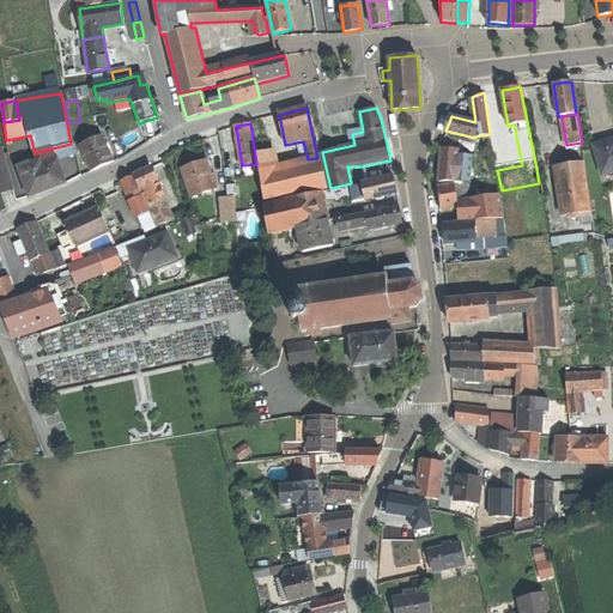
[(102,137),(80,146),(91,173),(105,167),(114,163),(102,137)]
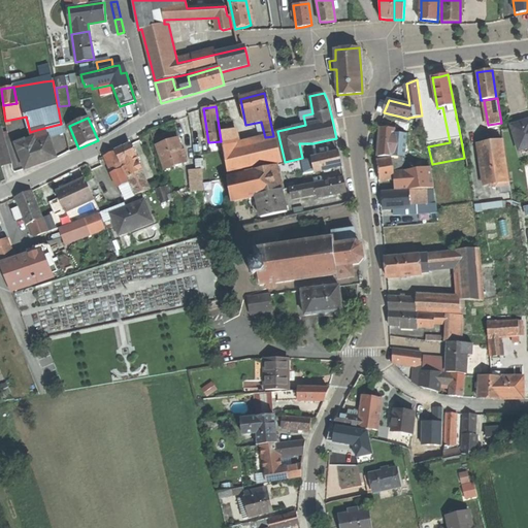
[(527,120),(524,122),(513,125),(518,150),(527,146),(527,120)]
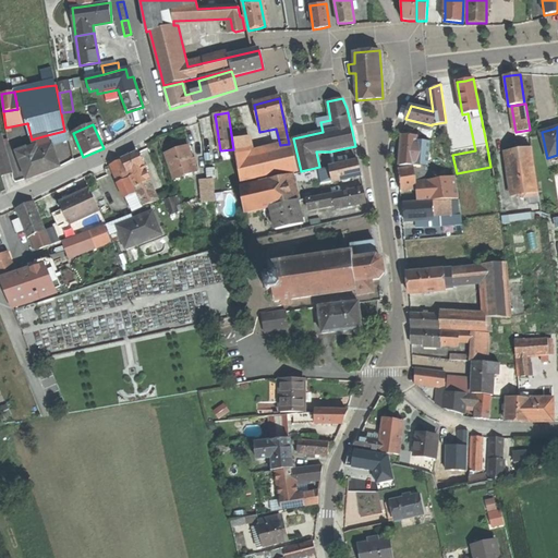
[(64,131),(47,135),(50,144),(51,146),(67,142),(64,131)]
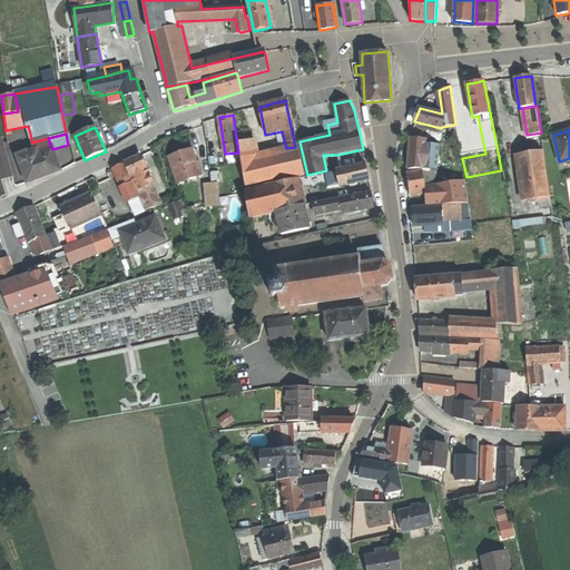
[(48,138),(36,141),(37,148),(38,151),(51,147),(48,138)]
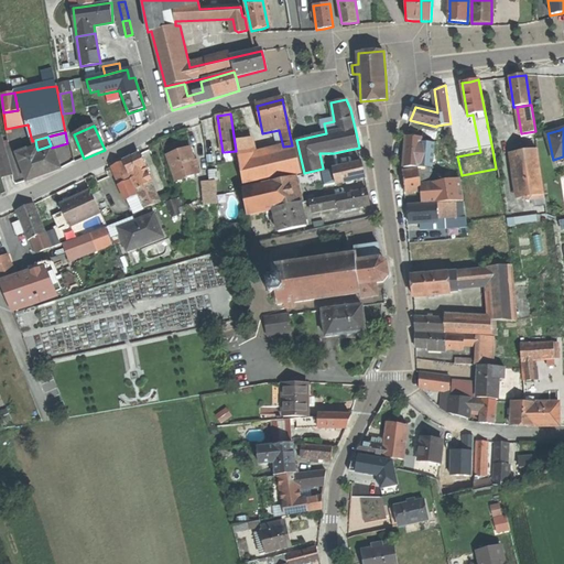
[(422,138),(407,137),(405,145),(404,167),(419,166),(421,142),(422,138)]
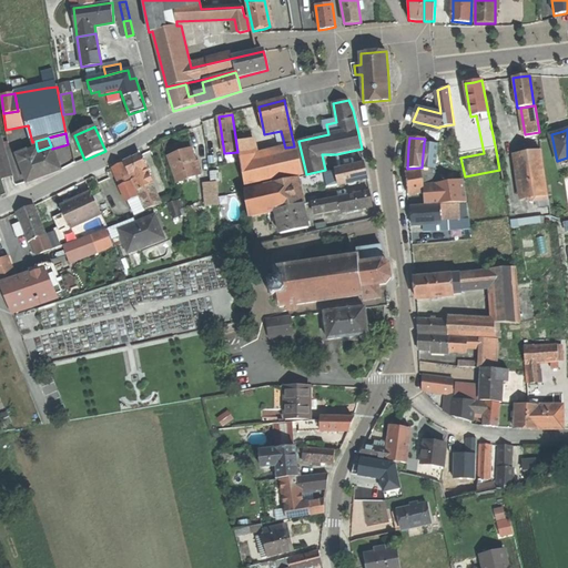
[(540,140),(517,143),(519,159),(516,160),(519,185),(546,182),(540,140)]
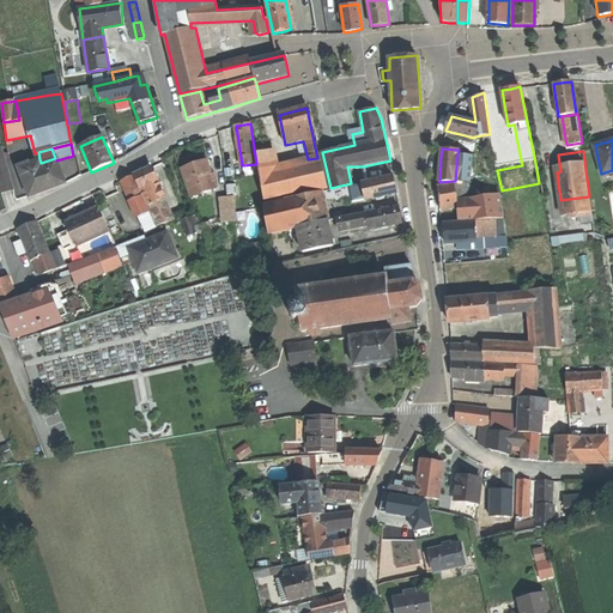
[(2,155),(0,155),(0,190),(0,194),(13,190),(2,155)]
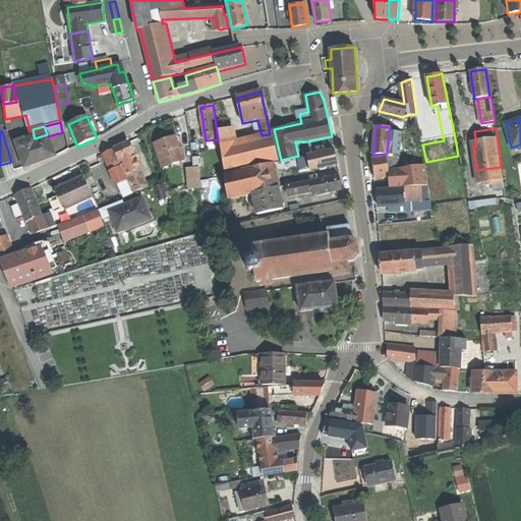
[(402,132),(389,131),(387,154),(400,155),(402,132)]
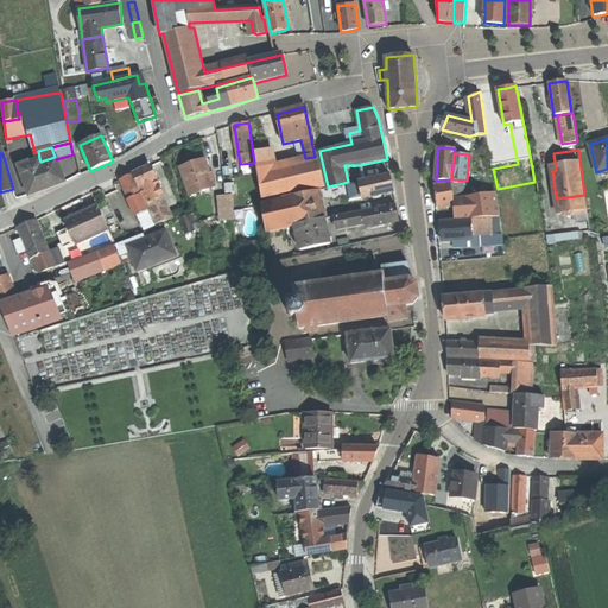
[(39,158),(18,165),(29,195),(52,187),(64,183),(56,159),(55,157),(40,162),(39,158)]
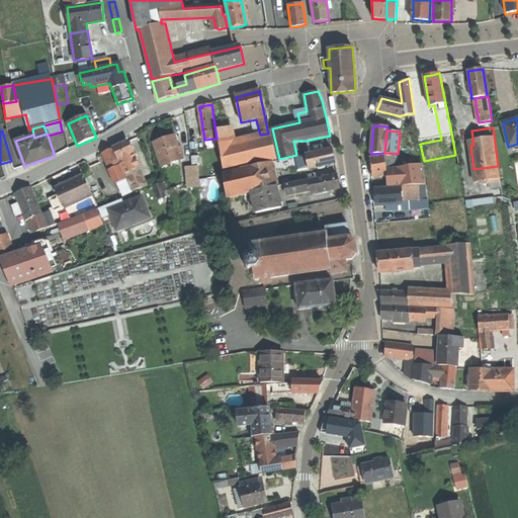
[(162,141),(155,143),(162,165),(183,158),(175,136),(162,141)]
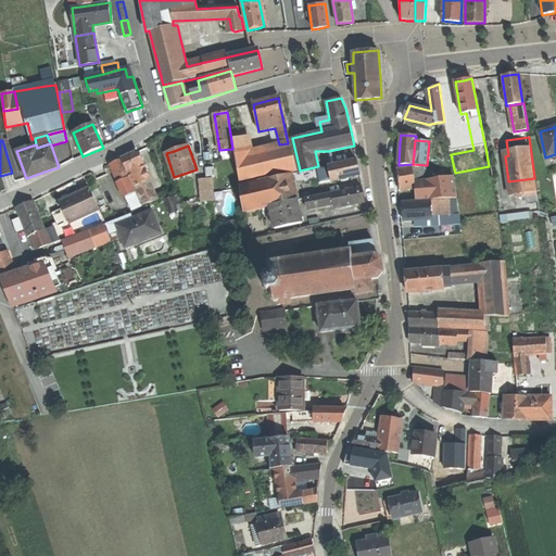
[(290,146),(237,159),(240,185),(297,172),(290,146)]
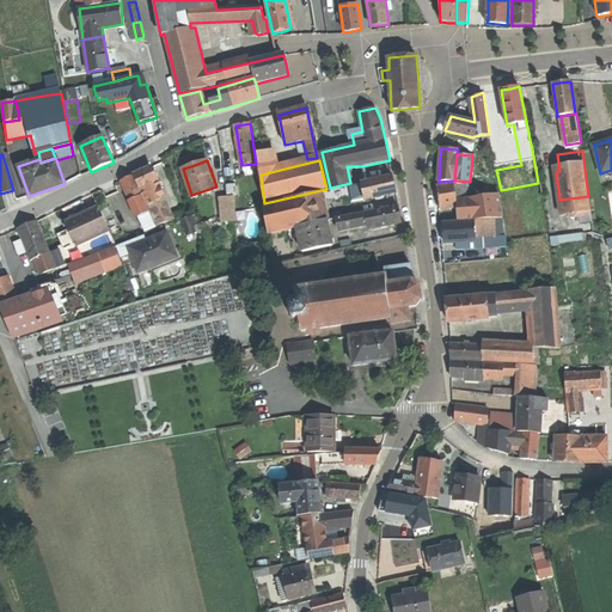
[(144,172),(134,177),(157,226),(167,224),(158,202),(166,199),(153,169),(144,172)]
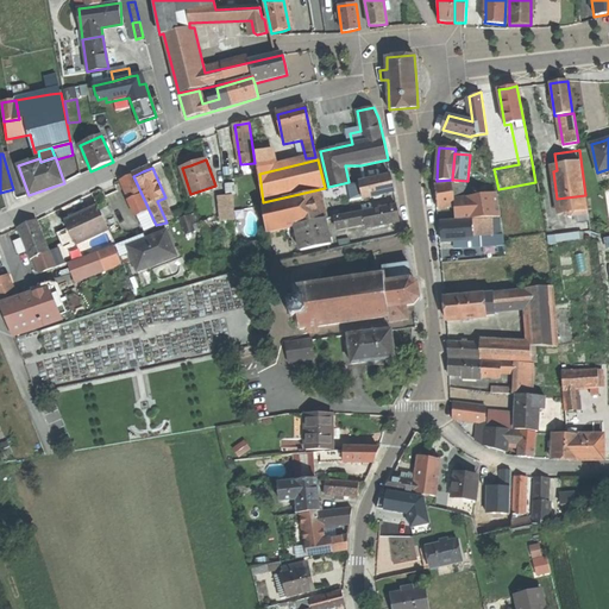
[(138,217),(149,212),(133,175),(127,177),(121,181),(138,217)]
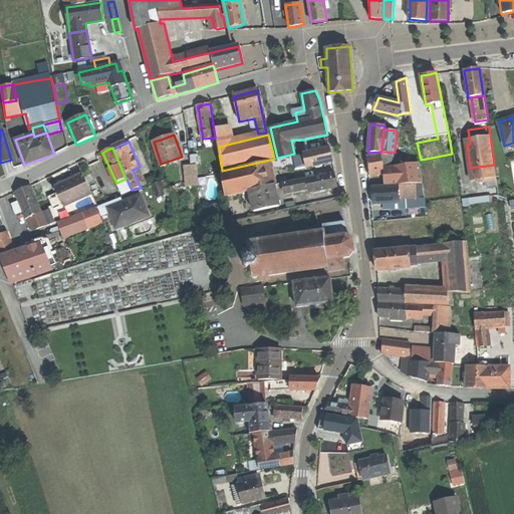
[(303,154),(295,156),(297,167),(306,169),(306,168),(332,162),(331,156),(330,149),(303,154)]
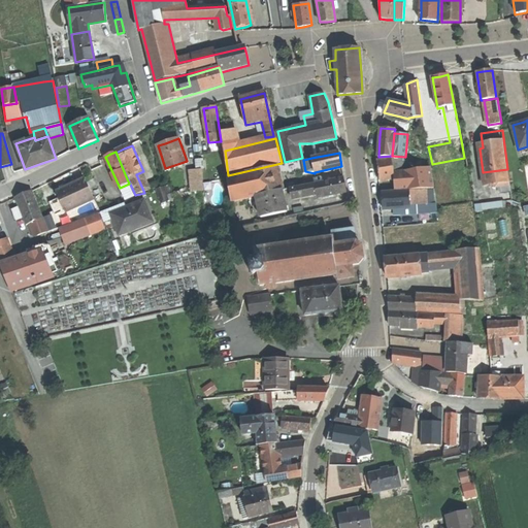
[(401,157),(377,161),(378,169),(380,179),(394,177),(394,178),(395,180),(406,178),(408,190),(417,189),(433,188),(430,167),(403,170),(401,157)]
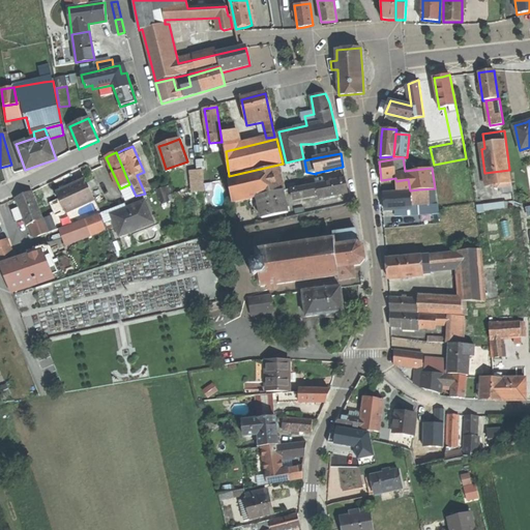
[(144,172),(137,175),(145,194),(156,189),(151,167),(144,172)]
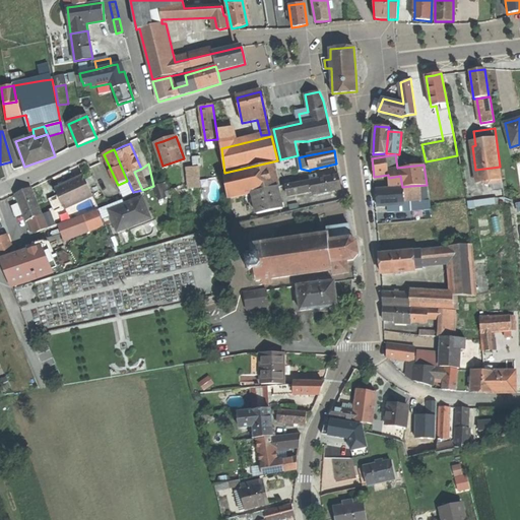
[(271,164),(255,167),(260,190),(276,187),(271,164)]
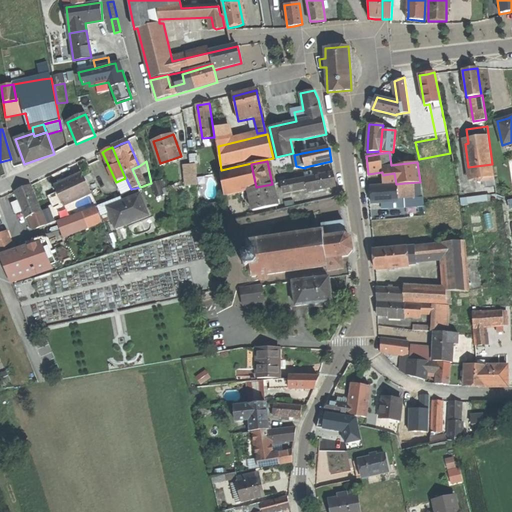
[(197,185),(195,164),(183,165),(184,186),(197,185)]
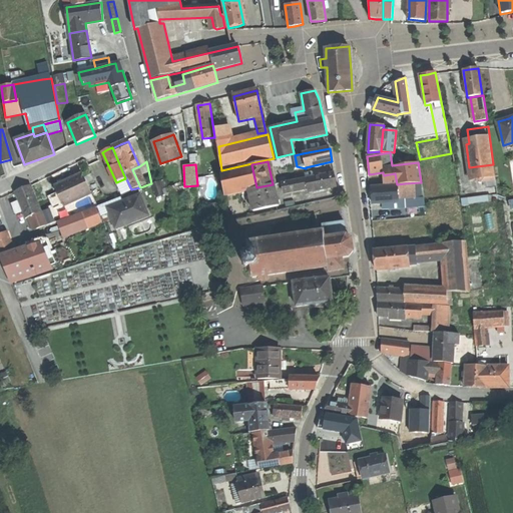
[(221,171),(224,194),(248,189),(243,166),(221,171)]
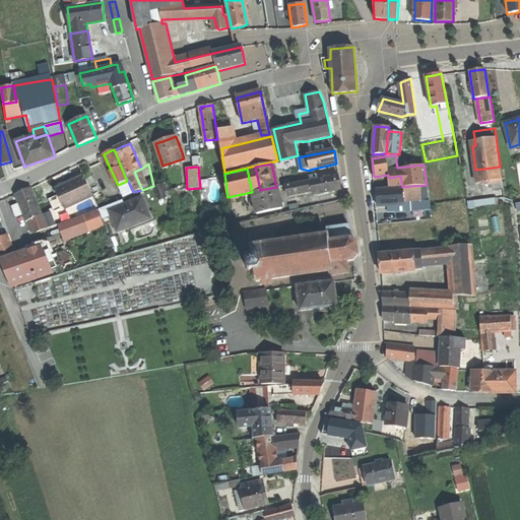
[(171,171),(165,171),(171,191),(174,191),(171,171)]
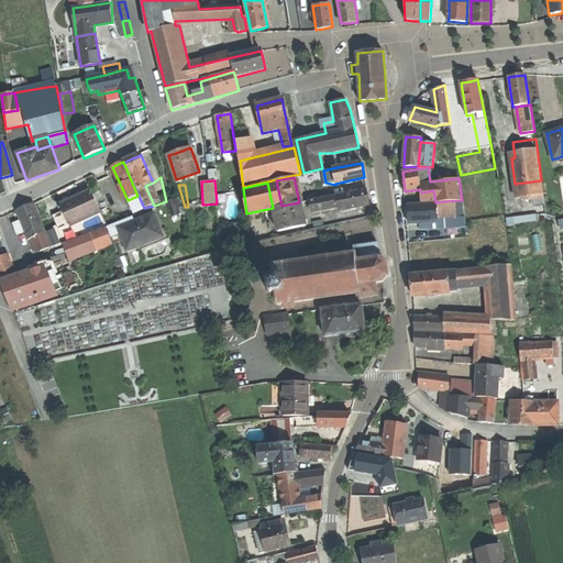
[(366,190),(310,201),(311,210),(338,206),(339,211),(370,205),(368,199),(366,190)]
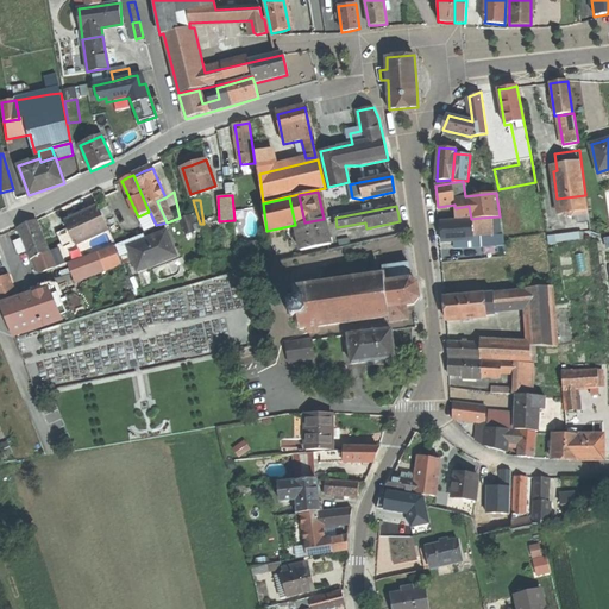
[(469,206),(456,208),(457,219),(471,219),(469,206)]
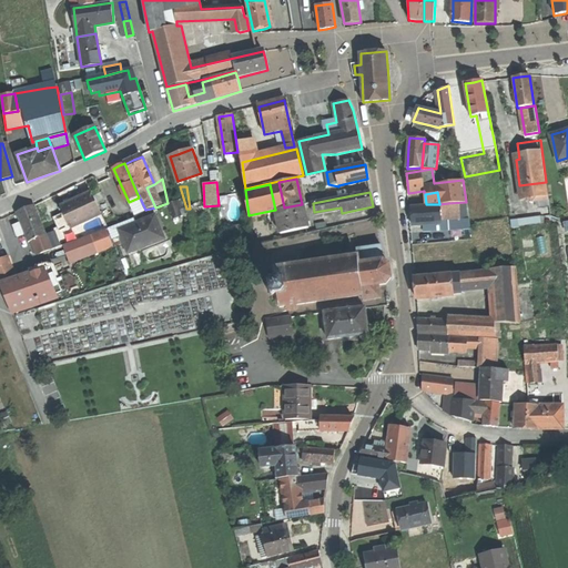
[(70,204),(61,208),(66,217),(70,227),(71,229),(102,214),(92,193),(82,198),(70,204)]
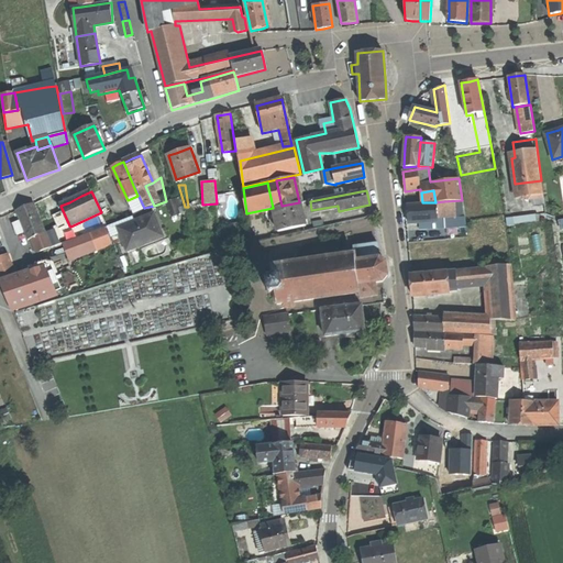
[(138,196),(128,200),(134,213),(144,209),(138,196)]
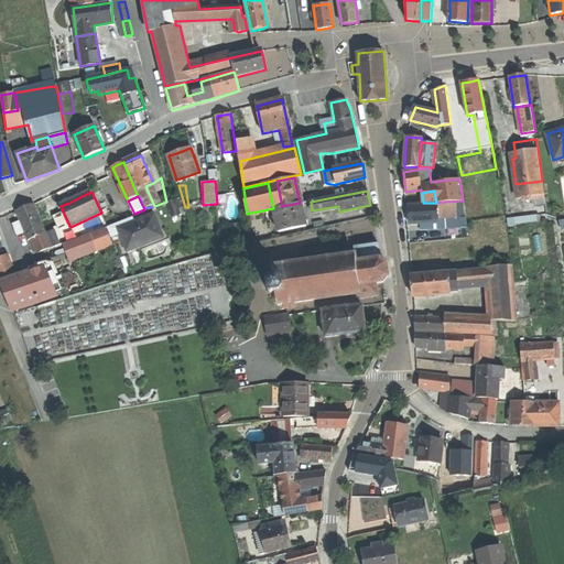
[(301,203),(274,208),(279,231),(305,226),(301,203)]
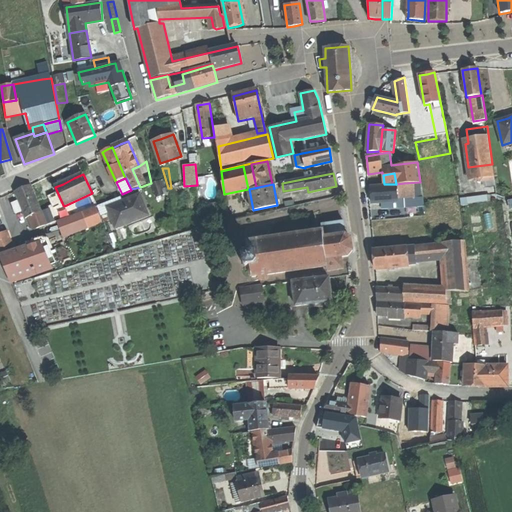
[(397,201),(397,197),(403,197),(403,198),(414,198),(414,184),(371,187),(371,196),(372,203),(397,201)]
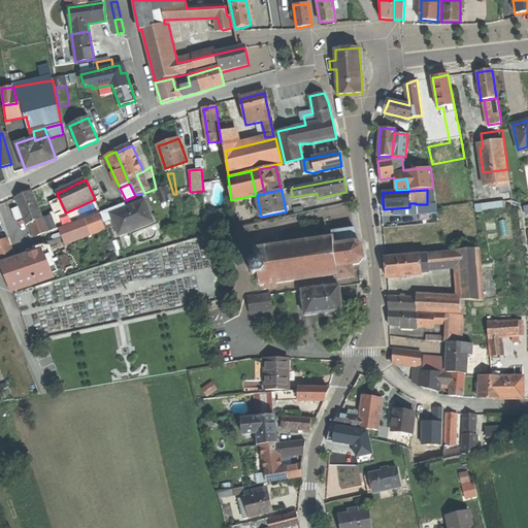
[(24,196),(15,198),(20,207),(24,218),(27,226),(33,223),(43,219),(33,192),(24,196)]
